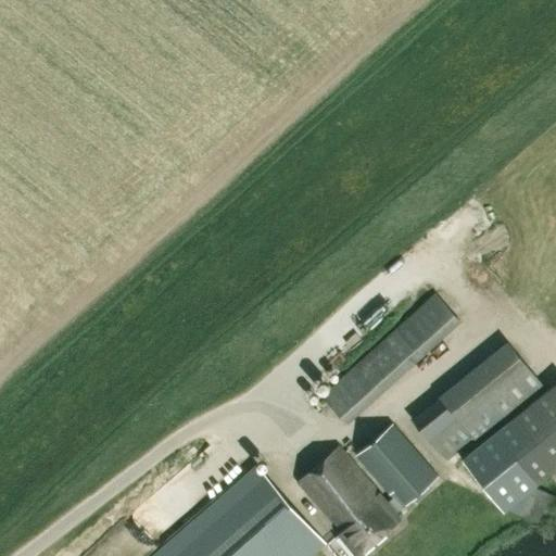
[(460,321),(437,294),(324,396),(348,422),(460,321)]
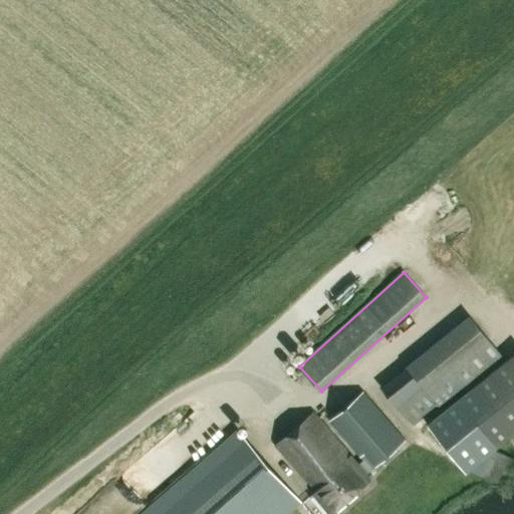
[(469,315),(381,387),(415,427),(428,415),(463,421),(468,402),(457,399),(504,360),(469,315)]
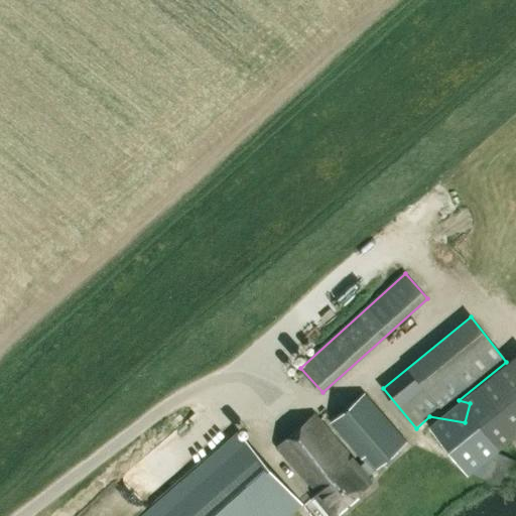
[(515,435),(515,357),(476,390),(489,405),(474,418),(499,449),(515,435)]
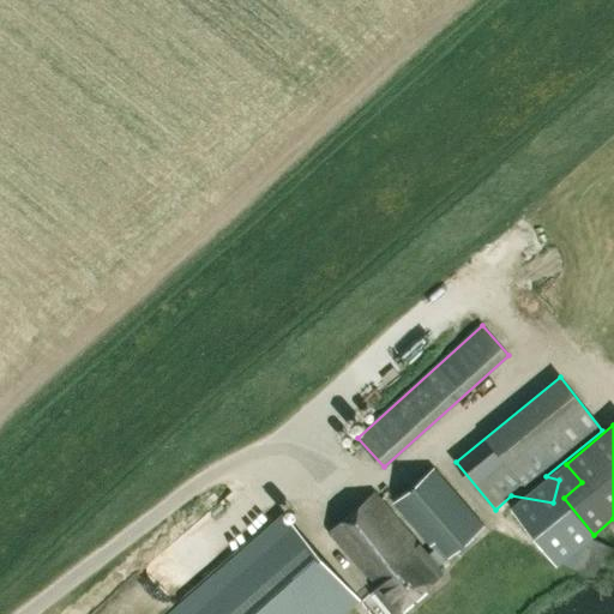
[(393,613),(395,613),(444,575),(438,567),(483,528),(434,469),(393,504),(434,551),(427,557),(374,493),(330,531),(377,588),(374,590),(393,613)]
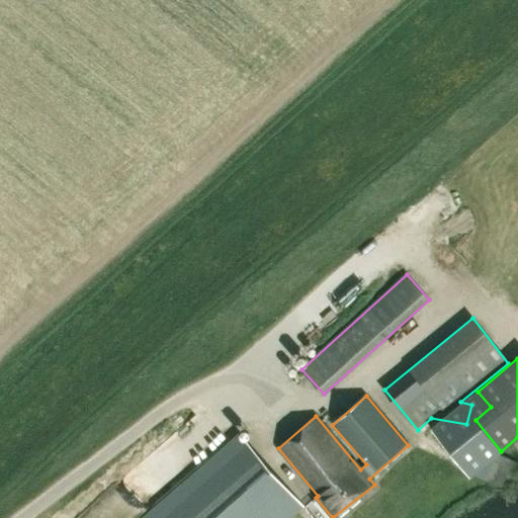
[(145,517),(288,517),(303,506),(239,435),(145,517)]
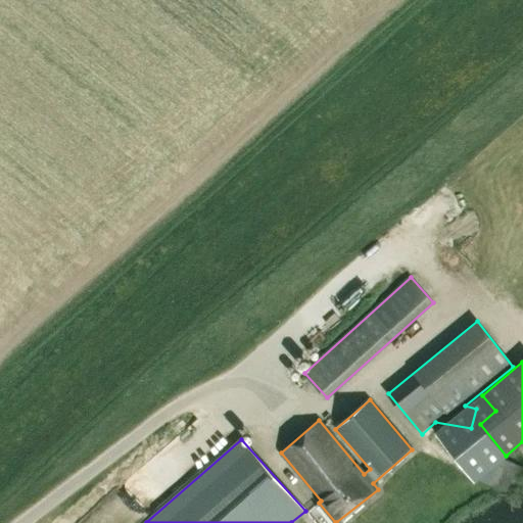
[(457,468),(506,492),(519,465),(470,441),(457,468)]
